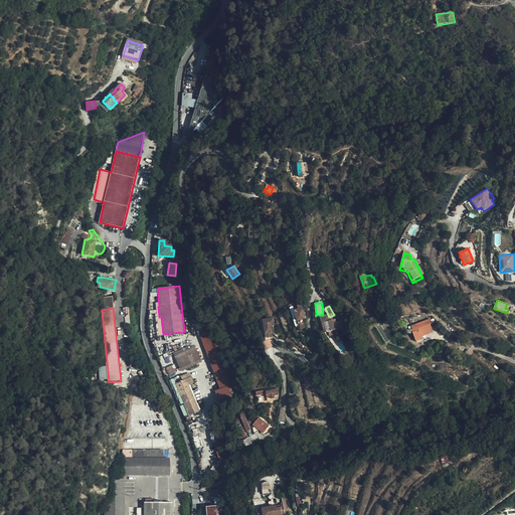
[(303,326),(302,321),(299,311),(296,311),(293,312),(296,328),(303,326)]
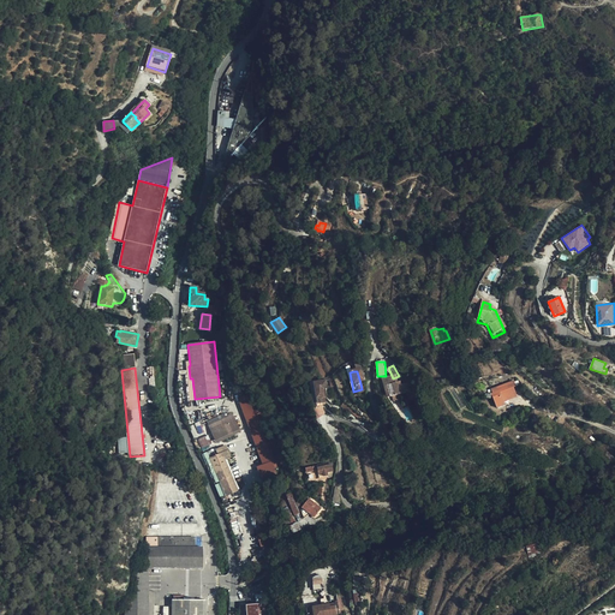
[(515,384),(513,378),(491,389),(494,394),(493,394),(496,405),(505,400),(503,398),(515,392),(513,386),(515,384)]
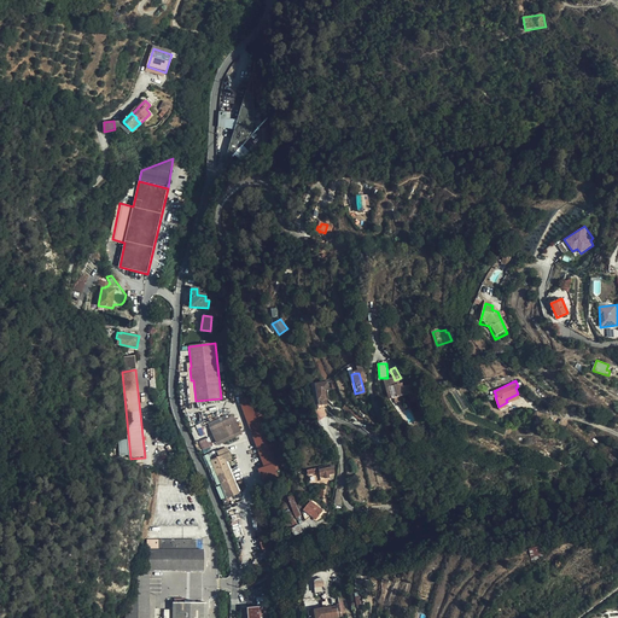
[(318,400),(325,398),(327,398),(326,390),(330,389),(328,383),(313,385),(314,386),(316,386),(318,400)]
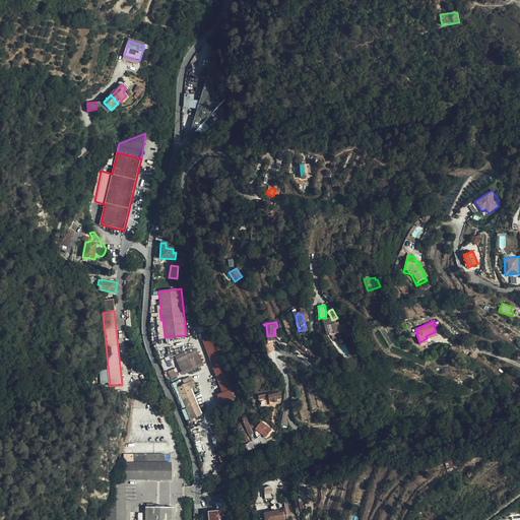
[(216,330),(202,335),(221,392),(217,393),(222,408),(236,404),(234,395),(238,394),(216,330)]
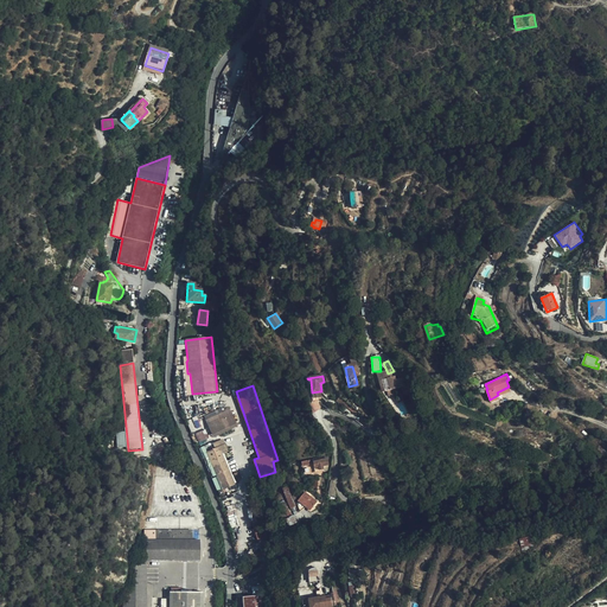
[(230,408),(205,419),(213,439),(238,427),(230,408)]
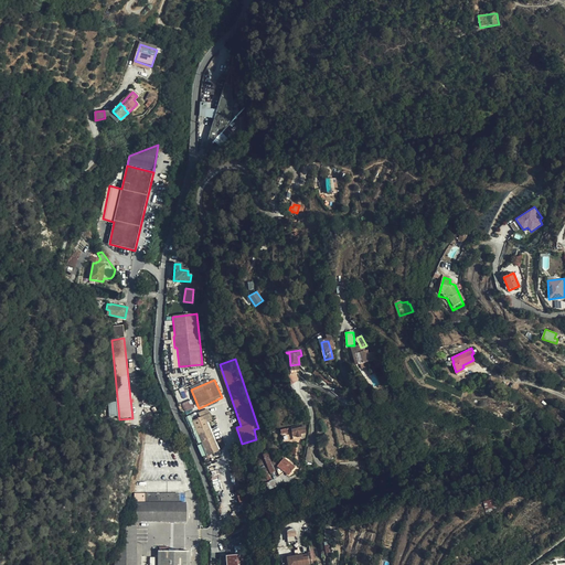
[(515,393),(531,402),(534,395),(519,387),(515,393)]
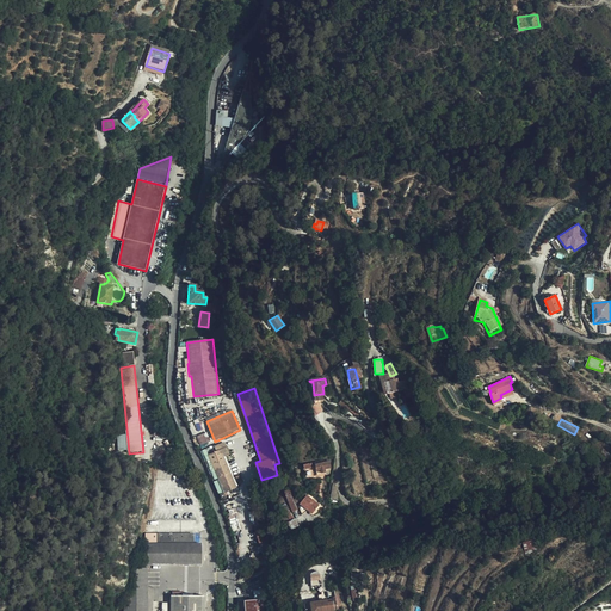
[(226,446),(205,455),(222,494),(238,488),(223,457),(229,455),(226,446)]
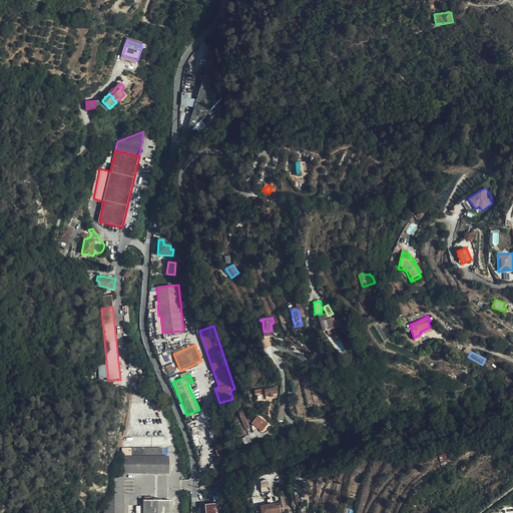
[(263,388),(265,396),(269,395),(270,397),(272,397),(272,395),(278,393),(276,386),(263,388)]
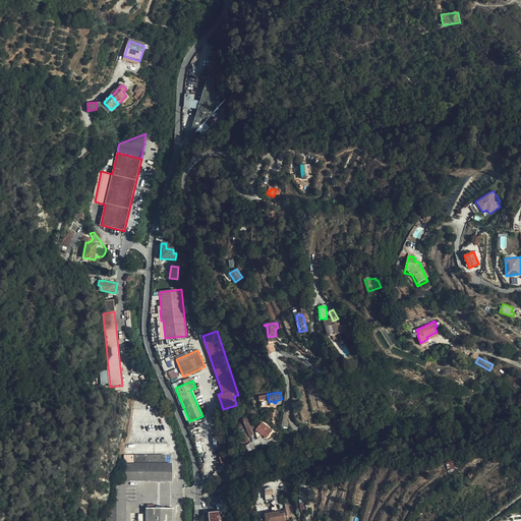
[(267,394),(258,396),(261,405),(267,404),(267,402),(269,402),(267,394)]
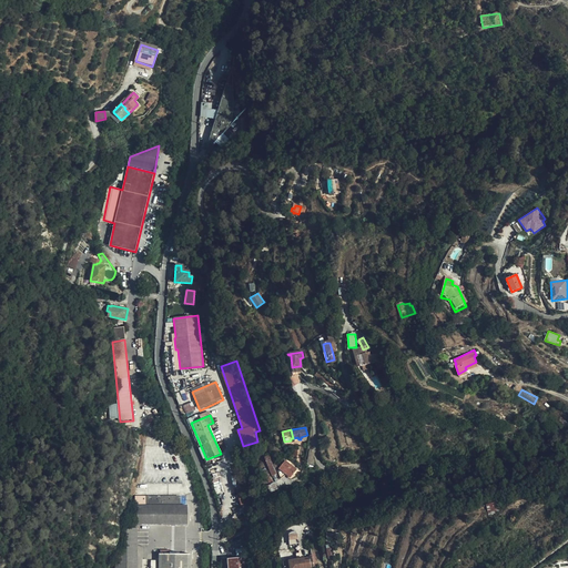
[(276,459),(275,459),(271,462),(266,463),(273,479),(275,478),(277,477),(276,473),(281,472),(281,470),(276,459)]
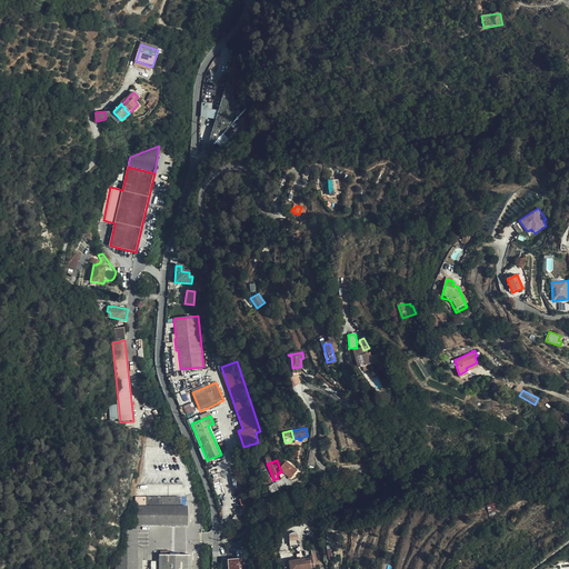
[(287,465),(281,471),(281,472),(280,472),(291,481),(298,472),(287,465)]
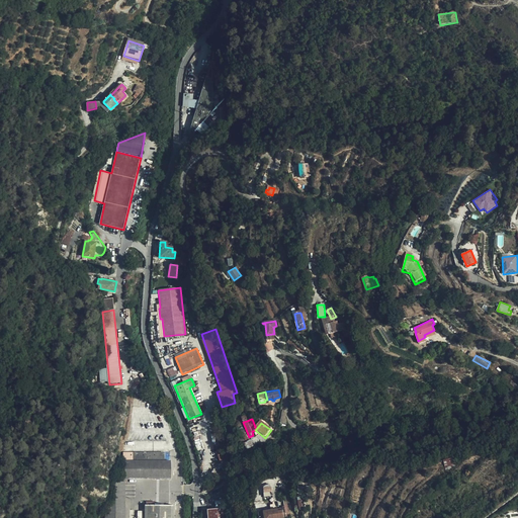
[(253,448),(251,442),(240,447),(243,453),(253,448)]
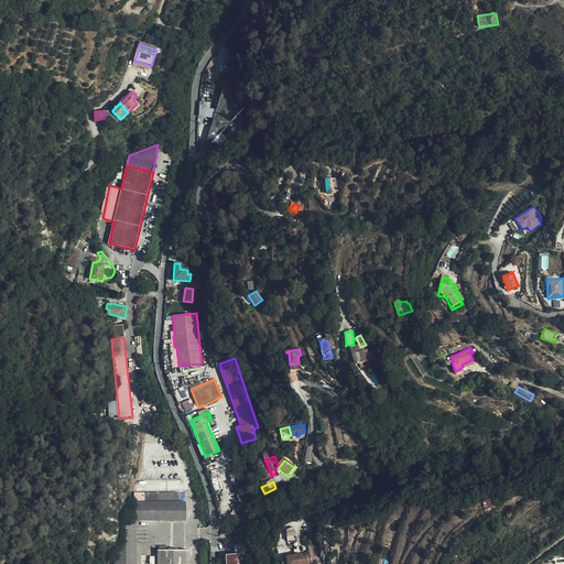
[(495,486),(498,499),(509,494),(508,483),(495,486)]
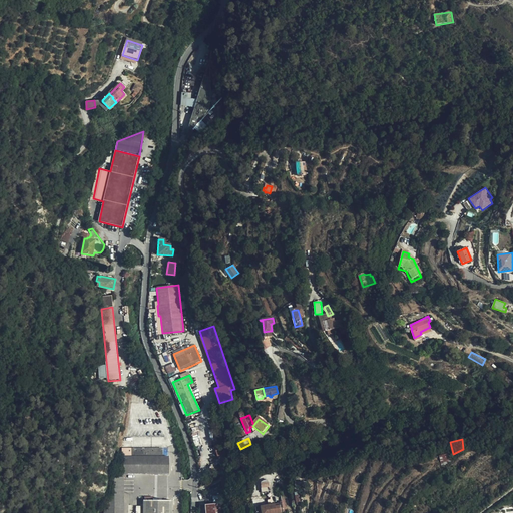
[(210,445),(216,457),(221,454),(215,442),(210,445)]
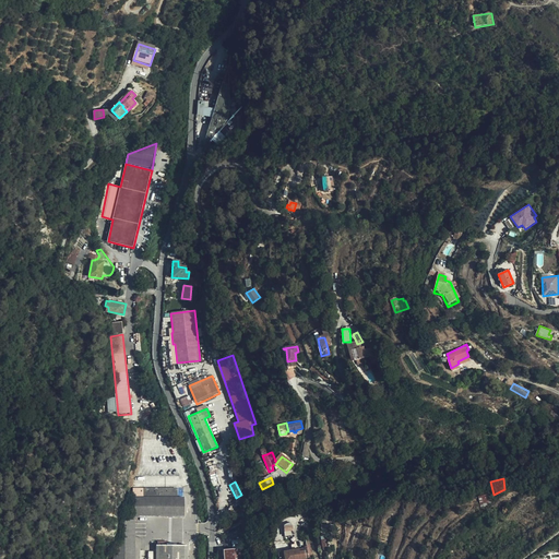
[(133,487),(133,497),(178,497),(178,488),(133,487)]
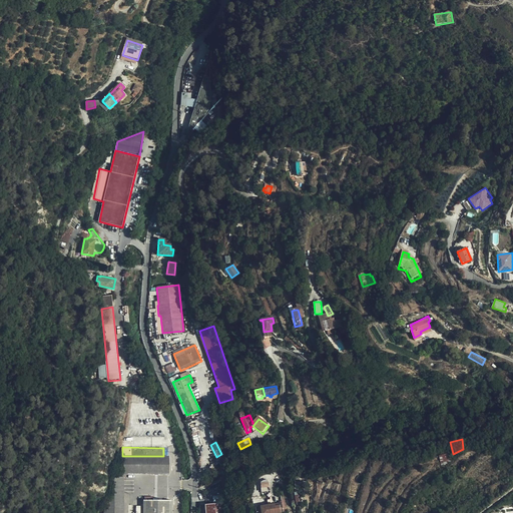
[(216,457),(220,464),(228,461),(224,453),(221,454),(216,457)]
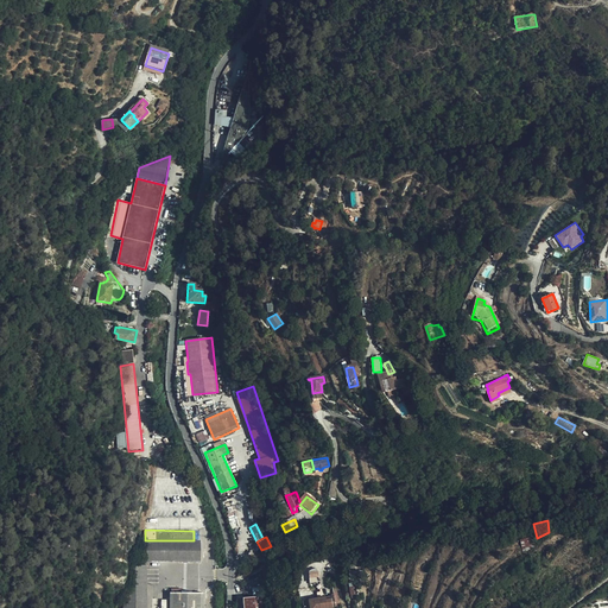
[(521,539),(523,549),(533,548),(532,538),(521,539)]
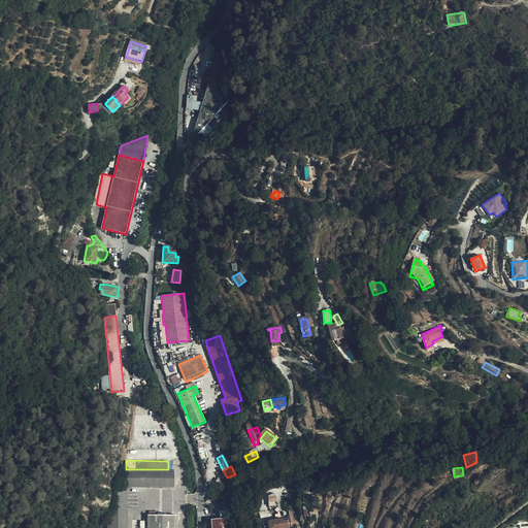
[(121,487),(127,487),(173,487),(173,469),(168,469),(126,469),(121,469),(121,487)]
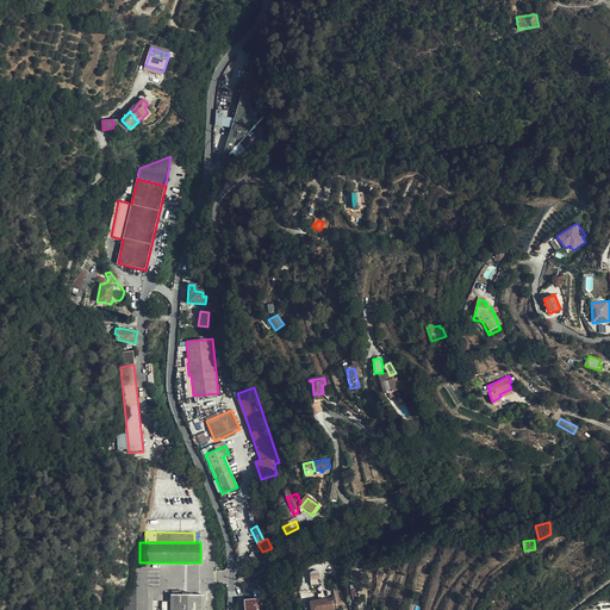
[(319,585),(318,574),(309,574),(310,579),(315,579),(315,585),(319,585)]
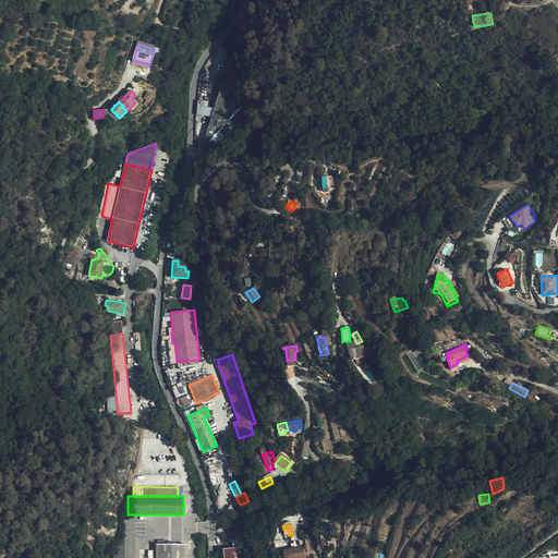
[(185,557),(186,544),(167,544),(166,540),(157,540),(157,544),(156,544),(156,557),(185,557)]
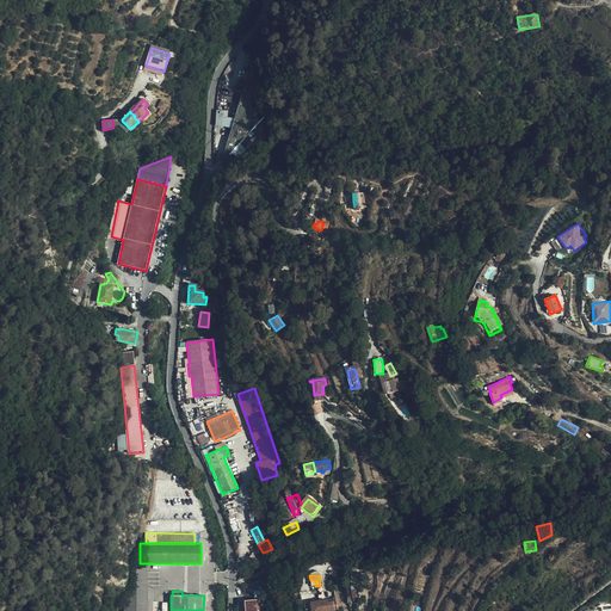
[(329,610),(337,610),(335,597),(333,598),(333,602),(326,603),(326,600),(310,603),(312,610),(329,610)]
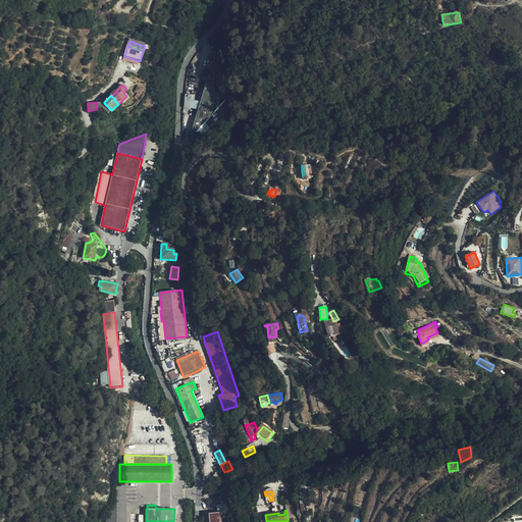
[(228,521),(228,511),(209,513),(209,521),(228,521)]
